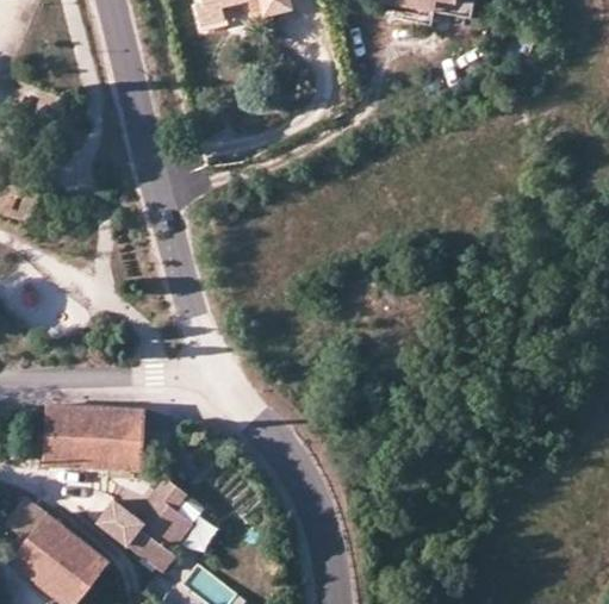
[(200,0),(203,6),(221,1),(222,8),(255,0),(258,0),(262,18),(287,11),(284,0),(200,0)]
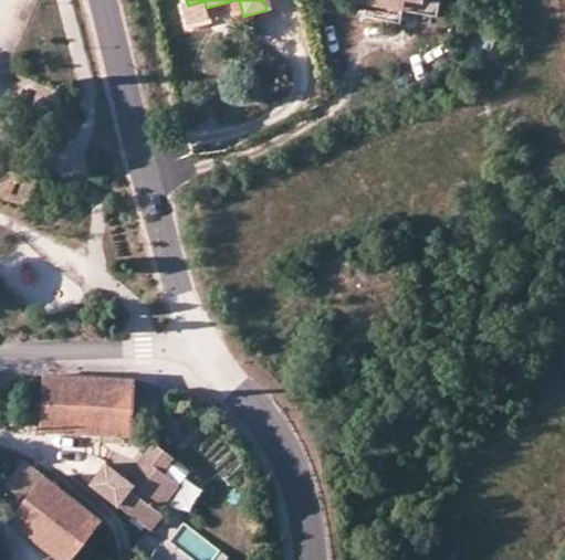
[(407,14),(407,12),(408,0),(355,0),(355,7),(407,14)]
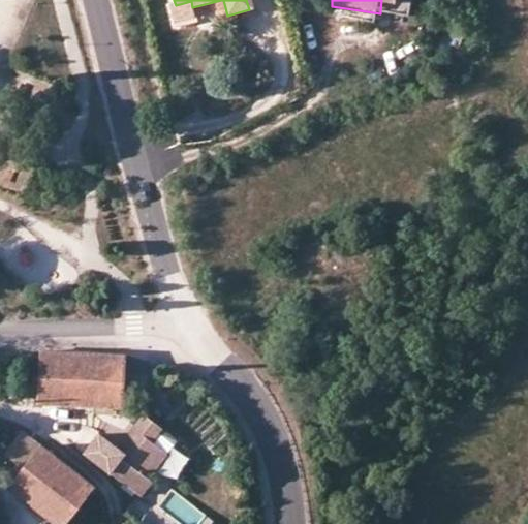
[(381,0),(380,11),(392,13),(393,0),(381,0)]
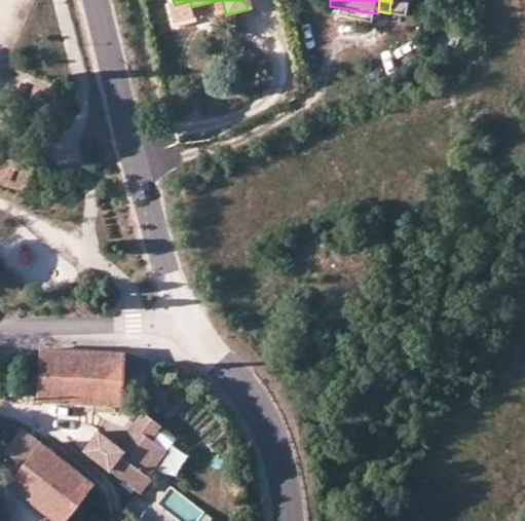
[(405,0),(390,0),(389,13),(404,15),(405,0)]
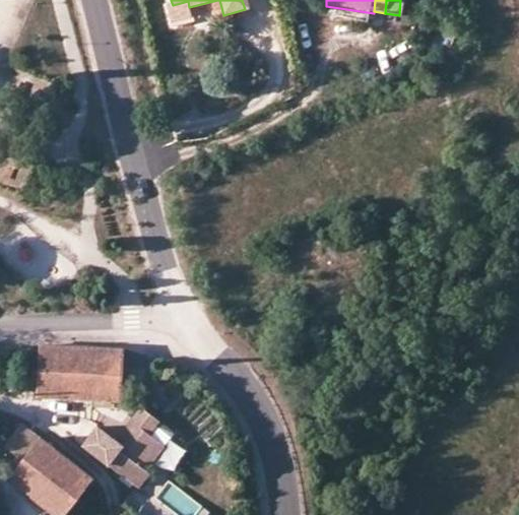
[(189,7),(188,1),(173,5),(167,7),(173,27),(193,22),(189,7)]
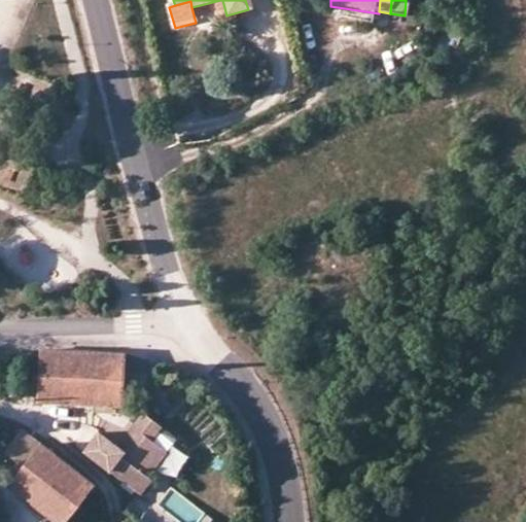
[(125,354),(39,352),(38,404),(123,406),(125,354)]
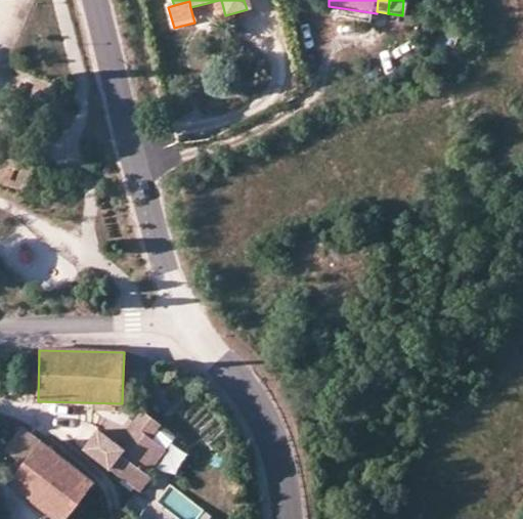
[(146,440),(160,423),(141,409),(116,445),(98,432),(84,451),(135,488),(162,451),(146,440)]
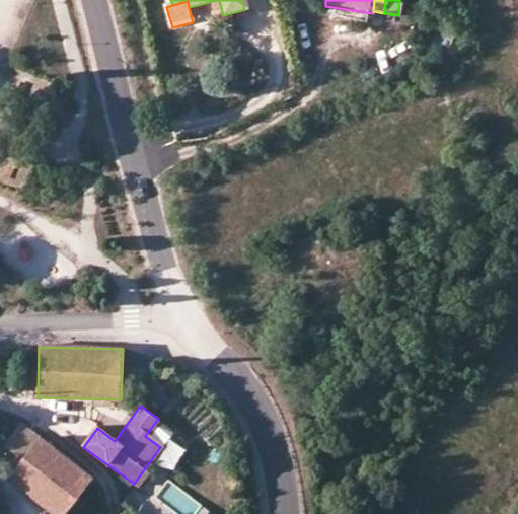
[(173,430),(158,419),(145,436),(160,447),(173,430)]
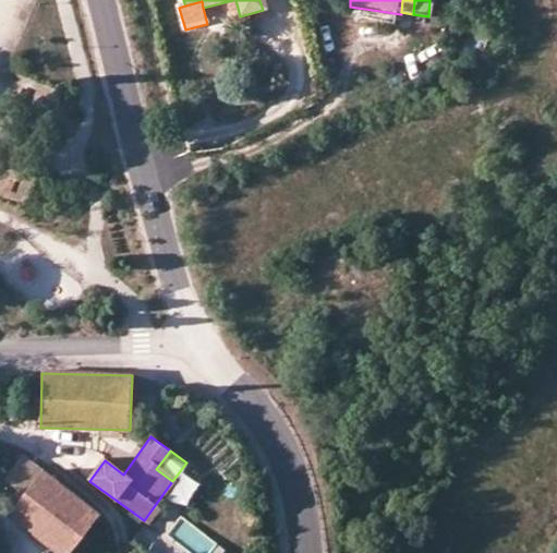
[(24,493),(43,470),(23,455),(5,479),(24,493)]
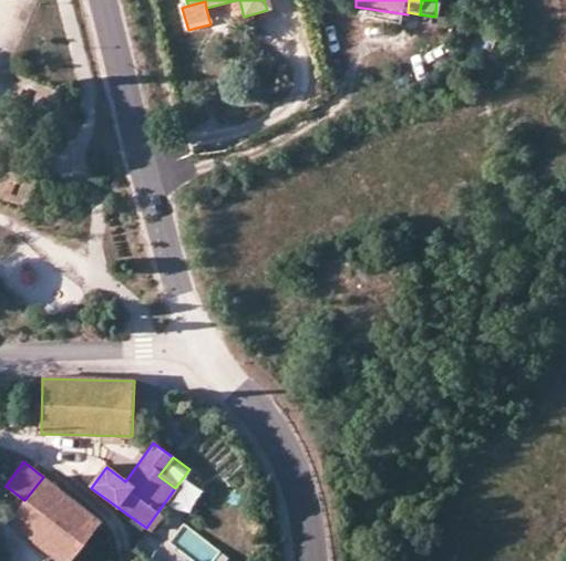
[(24,500),(12,518),(67,559),(98,517),(43,477),(24,500)]
